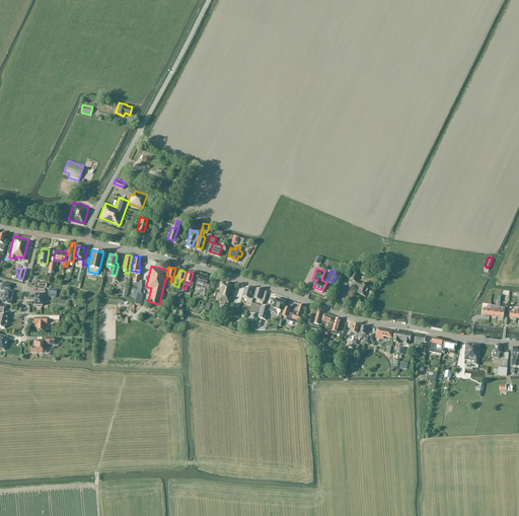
[(208,287),(209,281),(207,280),(207,278),(202,277),(203,275),(199,275),(197,282),(196,286),(205,288),(204,292),(207,292),(208,288),(208,287)]
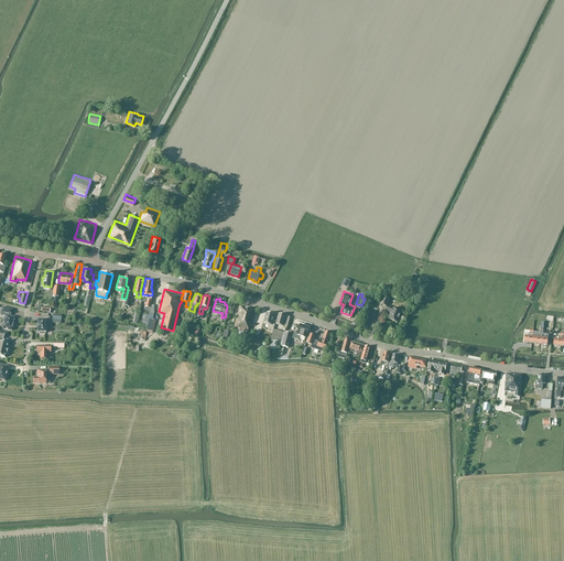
[(2,326),(11,328),(14,315),(10,313),(10,311),(11,312),(12,306),(2,304),(1,309),(7,311),(6,313),(2,326)]
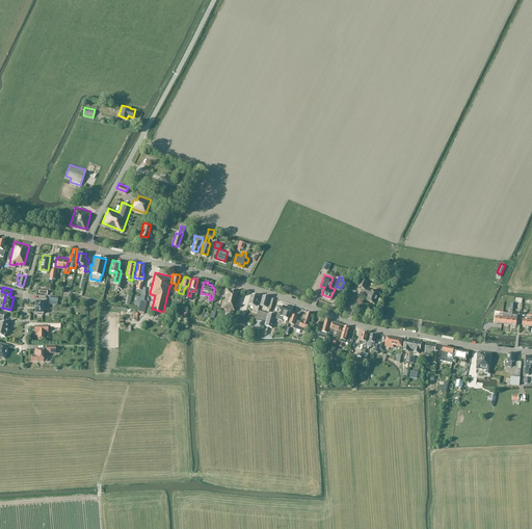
[(235,312),(240,291),(236,289),(227,287),(225,287),(220,307),(221,307),(225,308),(224,309),(231,311),(235,312)]
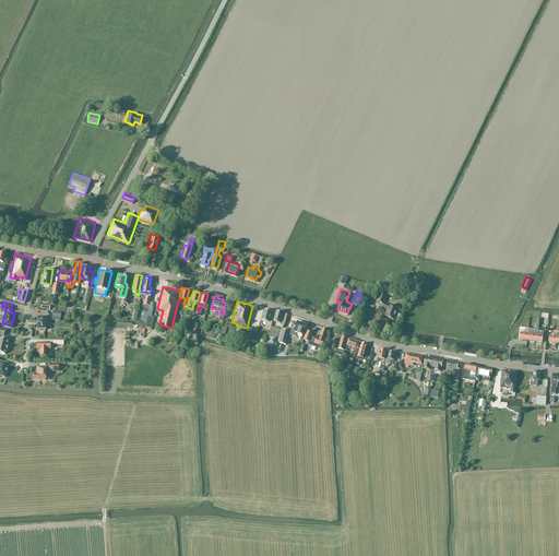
[(399,307),(394,305),(384,302),(382,305),(388,307),(385,314),(394,318),(399,307)]
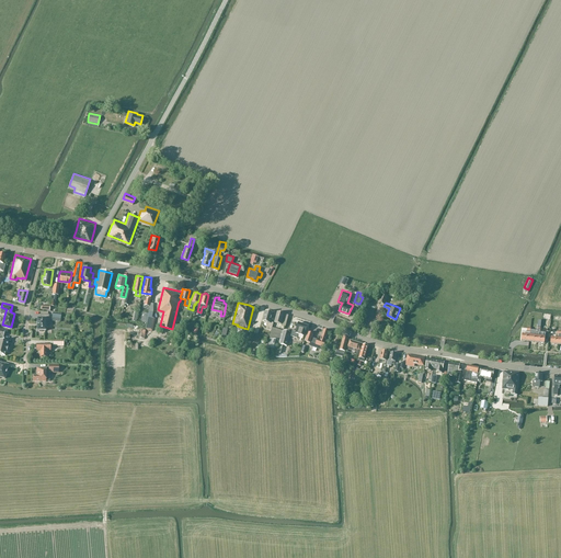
[(271,320),(273,310),(265,308),(263,319),(268,320),(266,327),(271,329),(274,320),(271,320)]
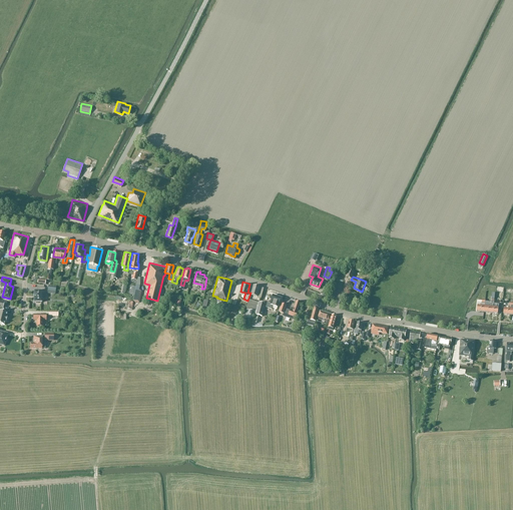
[(139,300),(141,289),(139,289),(139,283),(136,283),(135,285),(134,293),(133,298),(139,300)]
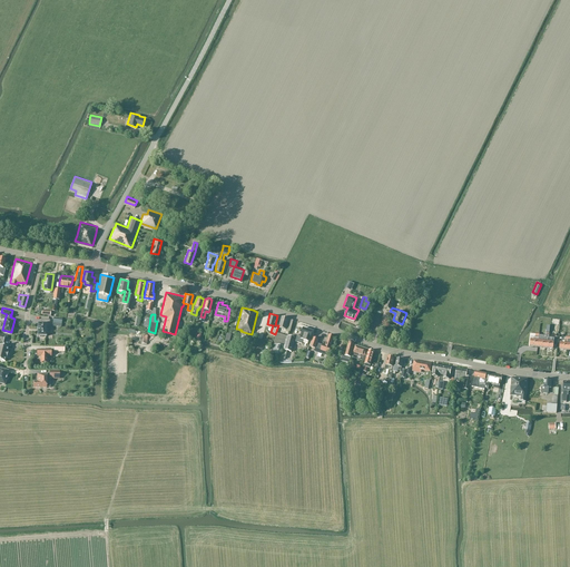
[(278,325),(286,328),(290,316),(282,314),(278,325)]
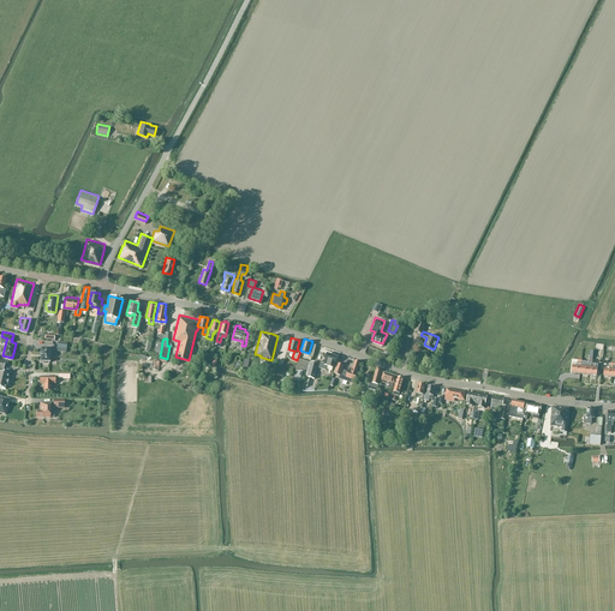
[(43,360),(46,360),(47,359),(51,359),(51,354),(53,354),(54,342),(45,342),(45,346),(41,346),(41,359),(42,359),(43,360)]
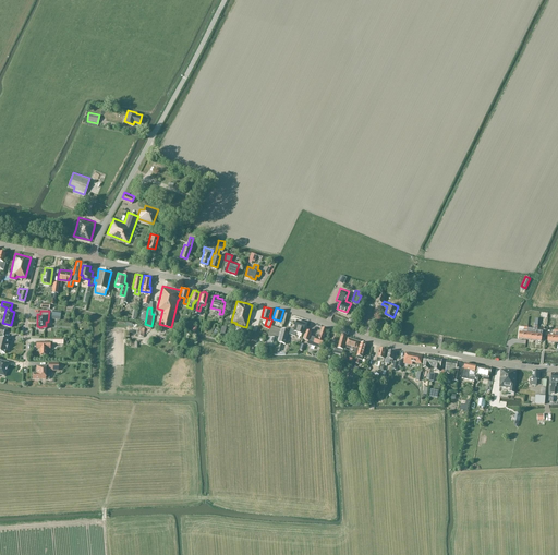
[(282,327),(279,340),(286,341),(288,332),(295,334),(296,329),(302,332),(303,328),(304,328),(305,322),(298,320),(295,325),(294,327),(290,325),(289,328),(282,327)]
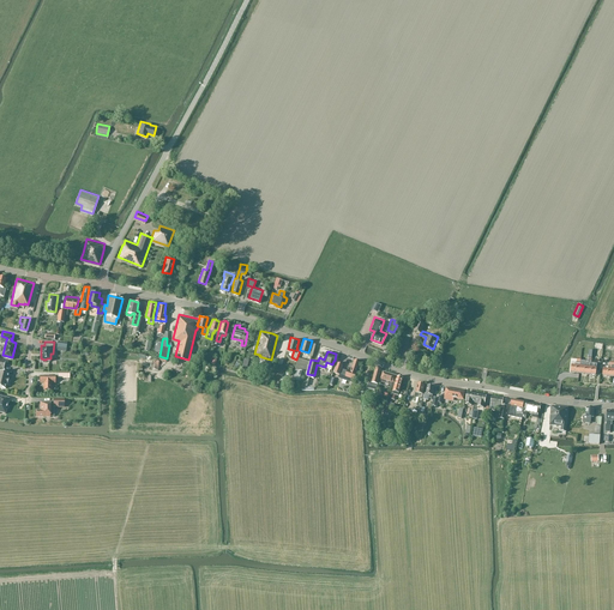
[(299,355),(293,376),(302,380),(306,369),(306,370),(309,358),(299,355)]
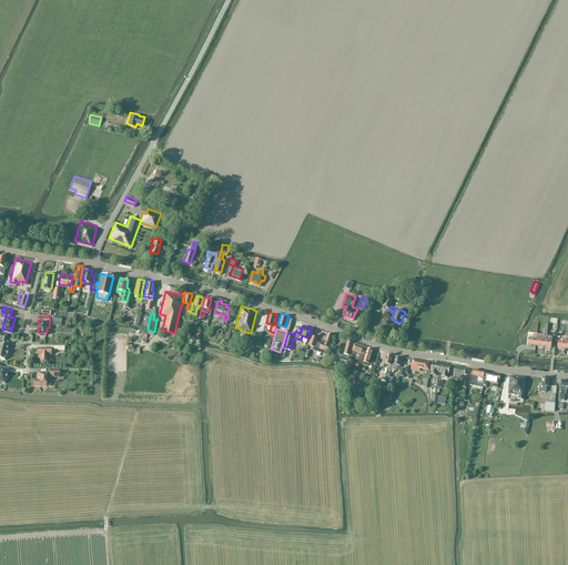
[(146,341),(148,332),(140,331),(139,339),(141,340),(146,341)]
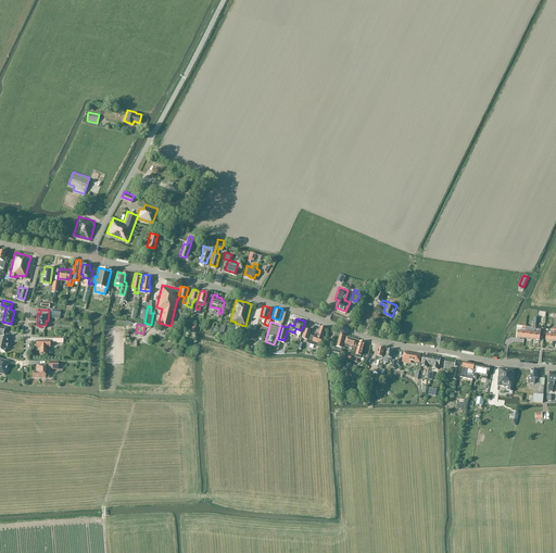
[(305,327),(303,336),(306,337),(306,340),(318,344),(319,341),(321,341),(323,336),(326,326),(320,324),(317,335),(310,332),(311,328),(307,327),(305,327)]
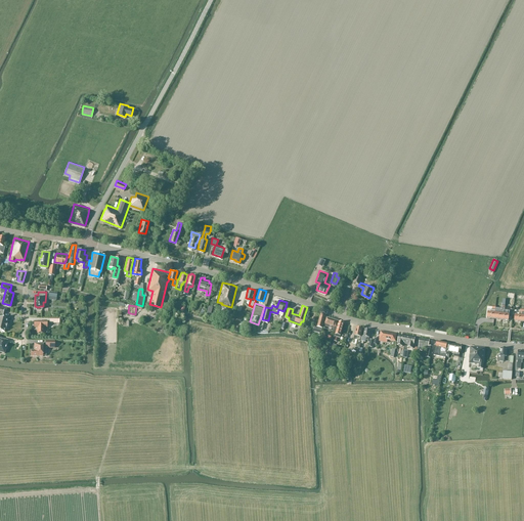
[(522,319),(523,306),(520,306),(520,309),(519,309),(519,313),(515,313),(514,318),(522,319)]
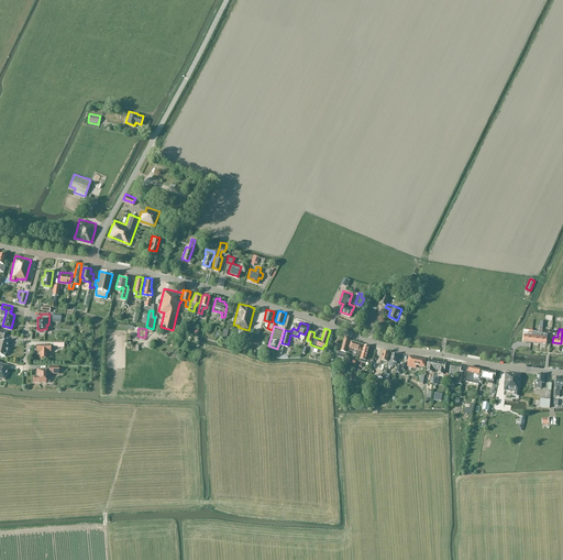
[(346,350),(351,336),(345,333),(341,349),(341,350),(338,350),(337,354),(345,357),(346,350)]
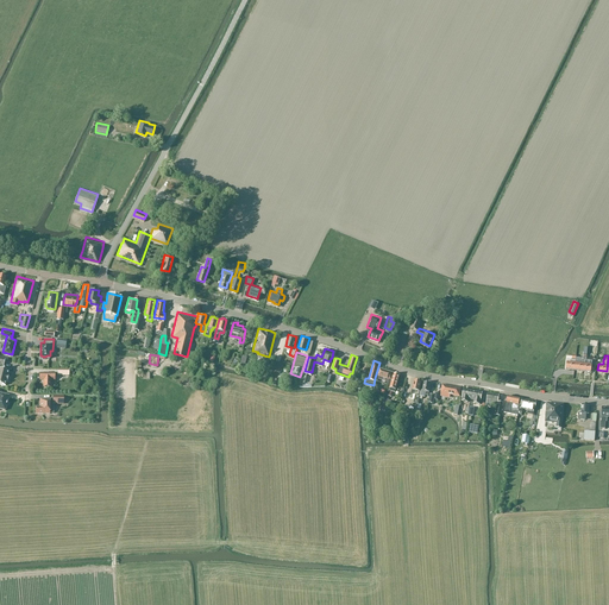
[(391,377),(393,370),(380,366),(377,375),(377,376),(387,378),(388,379),(387,382),(390,383),(393,377),(391,377)]
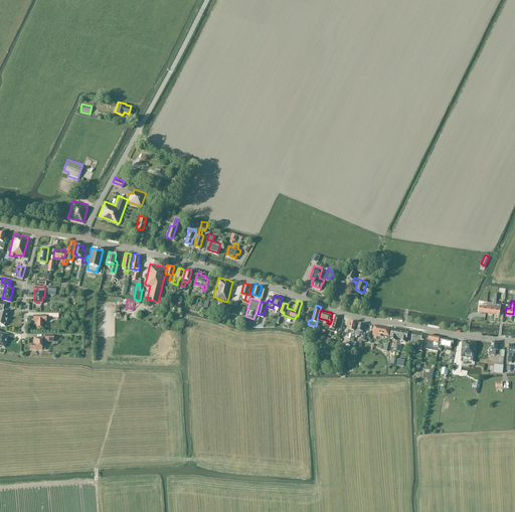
[(45,319),(46,314),(34,314),(34,319),(37,319),(37,325),(42,325),(42,319),(45,319)]
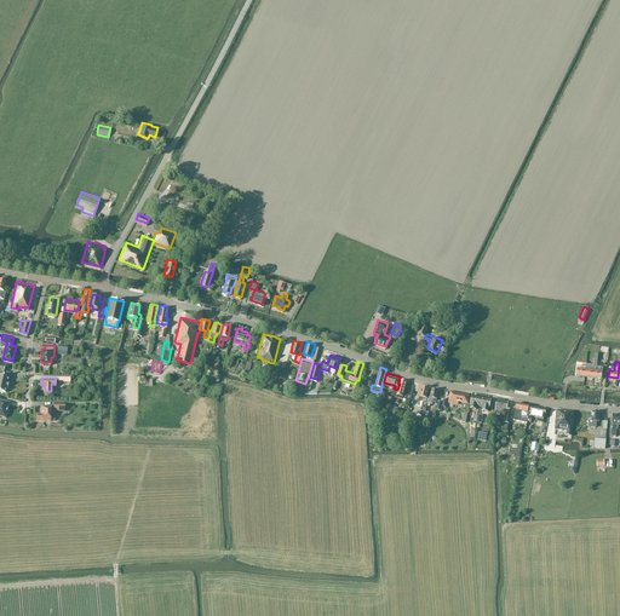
[(403,395),(407,380),(401,378),(400,384),(397,390),(397,392),(395,401),(399,401),(400,396),(402,397),(403,395)]
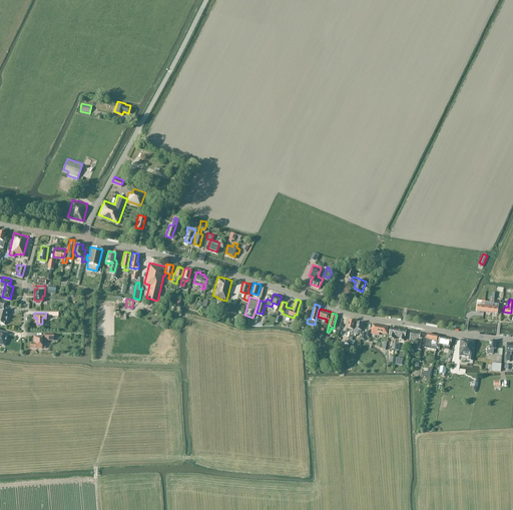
[(354,327),(355,320),(349,318),(347,326),(347,329),(350,330),(349,338),(353,338),(354,332),(355,327),(354,327)]
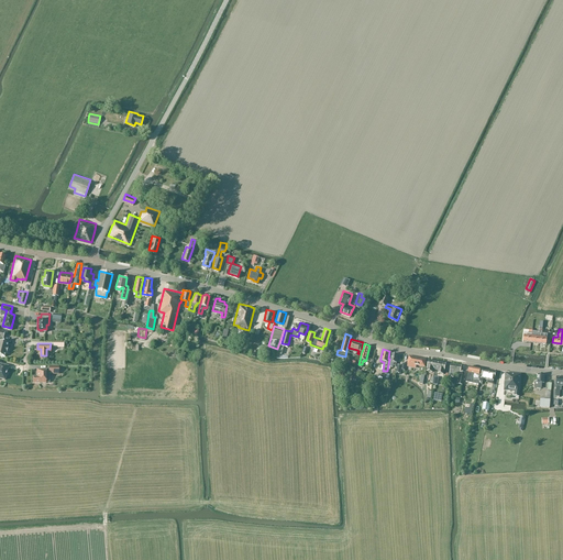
[(397,360),(398,352),(393,351),(390,359),(389,359),(388,364),(393,365),(393,363),(396,363),(397,360)]
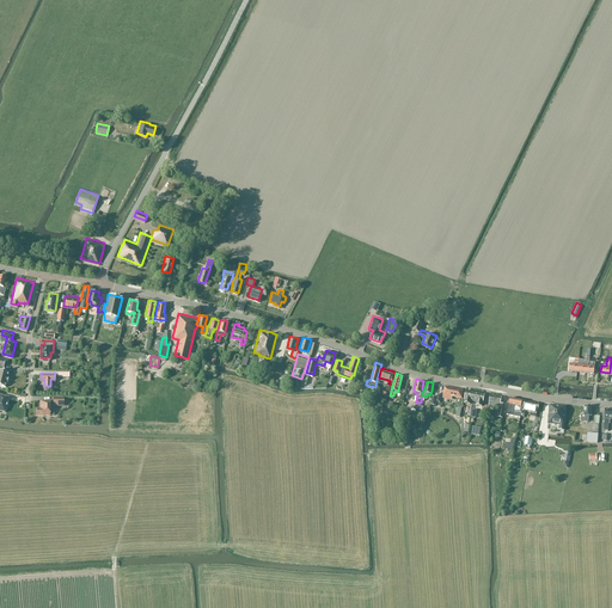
[(445,384),(444,392),(461,395),(464,387),(445,384)]
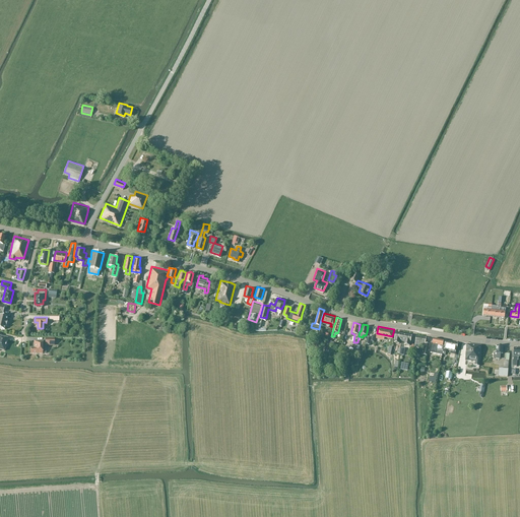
[(402,339),(404,331),(396,330),(394,338),(394,340),(396,340),(399,341),(399,339),(402,339)]
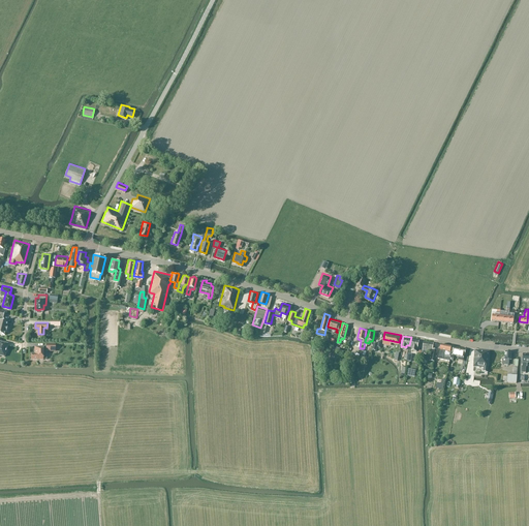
[(417,347),(419,339),(411,337),(409,345),(411,346),(411,347),(417,348),(417,347)]
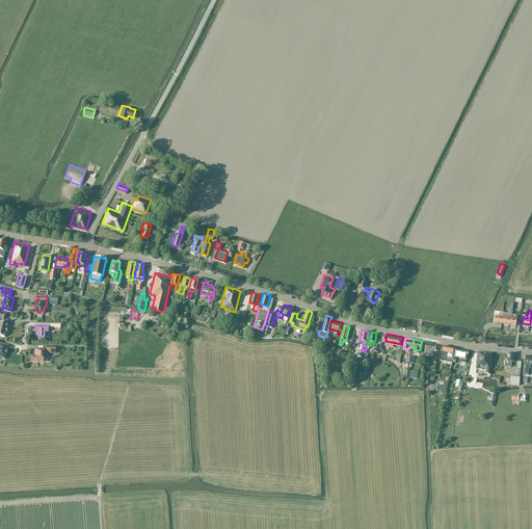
[(435,343),(426,341),(425,349),(434,351),(434,350),(435,350),(434,353),(433,353),(432,361),(437,361),(439,349),(434,349),(435,343)]
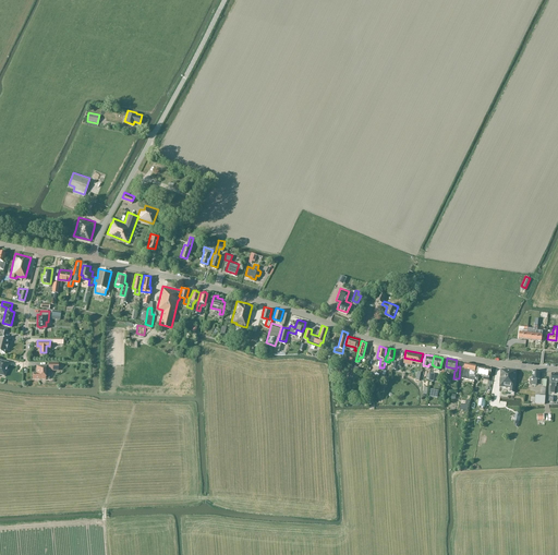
[(465,361),(462,376),(474,378),(474,377),(475,374),(475,372),(476,369),(475,369),(476,363),(465,361)]
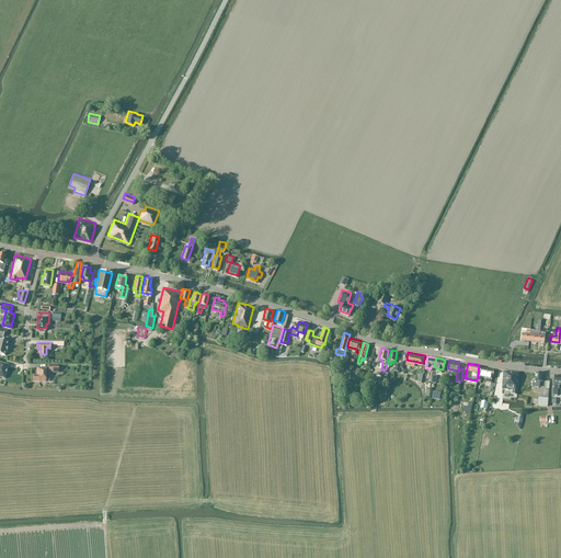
[(46,379),(46,366),(36,365),(36,373),(34,373),(34,379),(46,379)]
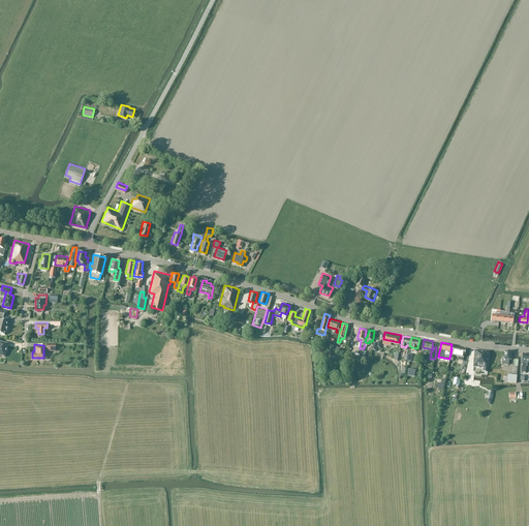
[(466,347),(454,344),(452,352),(450,352),(450,354),(450,356),(449,358),(453,358),(454,353),(464,356),(464,352),(465,352),(466,347)]
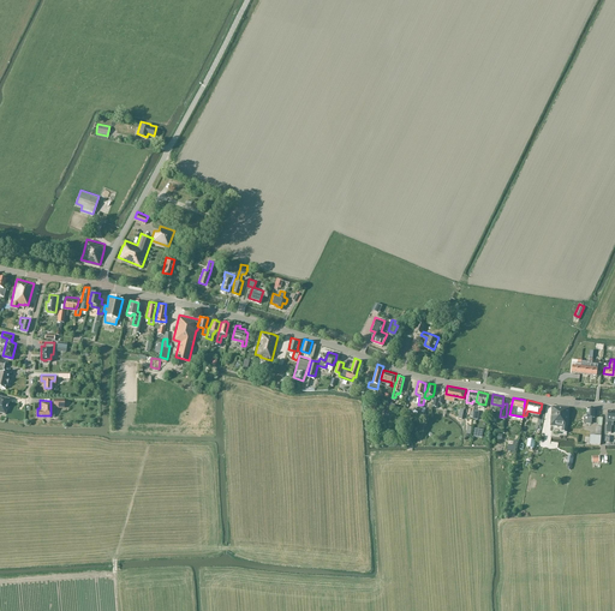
[(556,424),(559,424),(561,405),(553,403),(550,423),(556,424)]
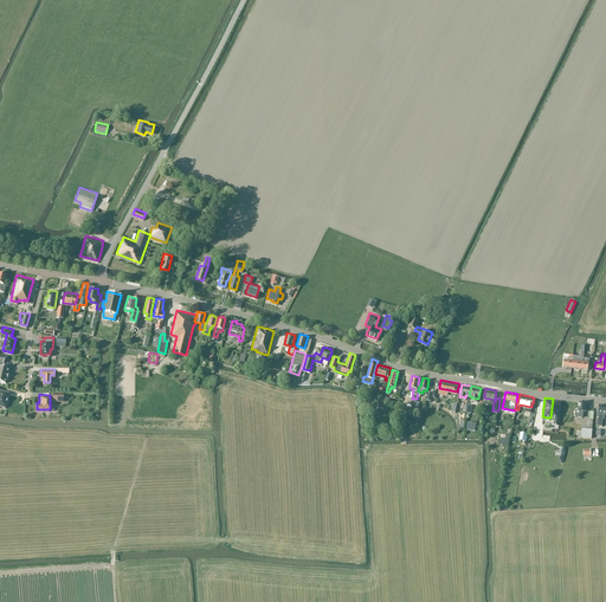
[(561,400),(553,399),(550,418),(559,419),(561,400)]
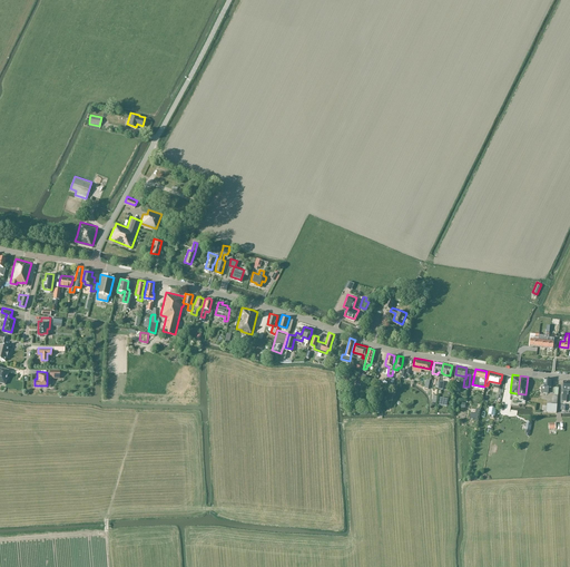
[(551,385),(552,378),(544,377),(543,384),(541,383),(541,390),(548,390),(549,384),(551,385)]
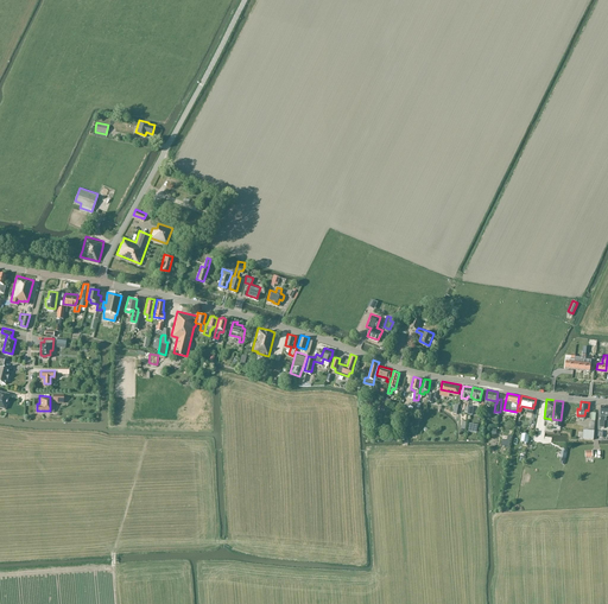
[(502,437),(501,443),(510,444),(511,433),(508,433),(507,438),(502,437)]
